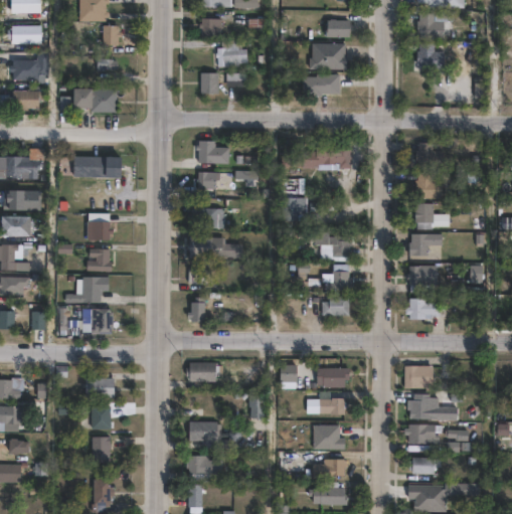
[(108,0),(108,1),(106,1),(106,9),(108,9),(108,15),(106,15),(106,18),(78,18),(78,0),(108,0)]
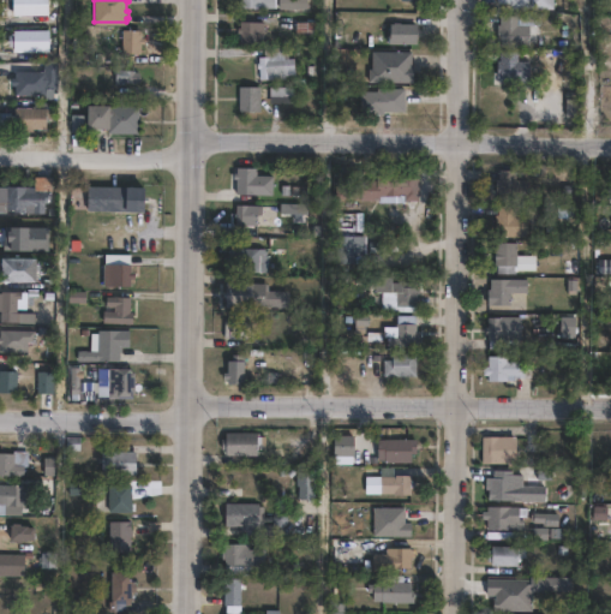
[(240,0),(241,10),(280,10),(280,0),(240,0)]
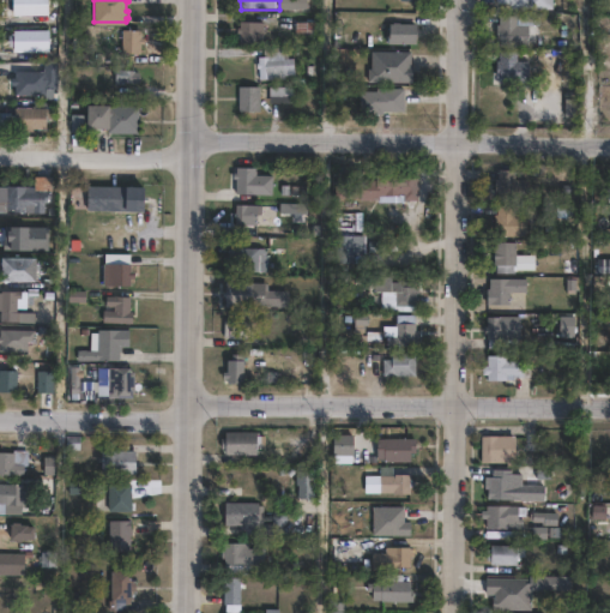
[(530,16),(529,46),(501,44),(501,41),(497,41),(497,23),(500,23),(500,14),(517,14),(517,16),(530,16)]
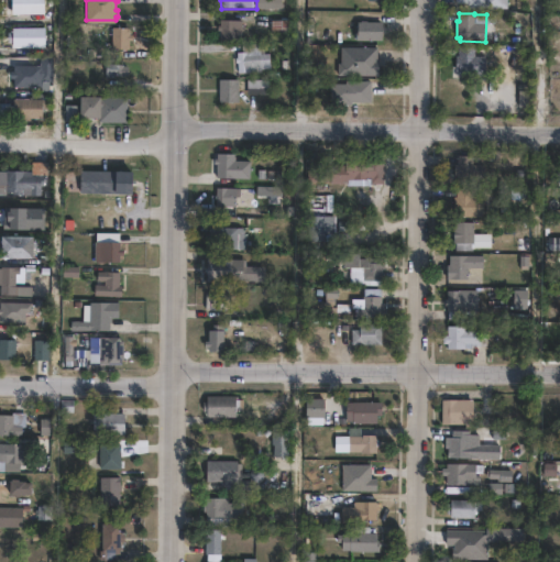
[(243,20),(242,25),(245,26),(244,31),(241,31),(241,41),(219,40),(219,31),(218,31),(218,25),(220,25),(220,20),(243,20)]
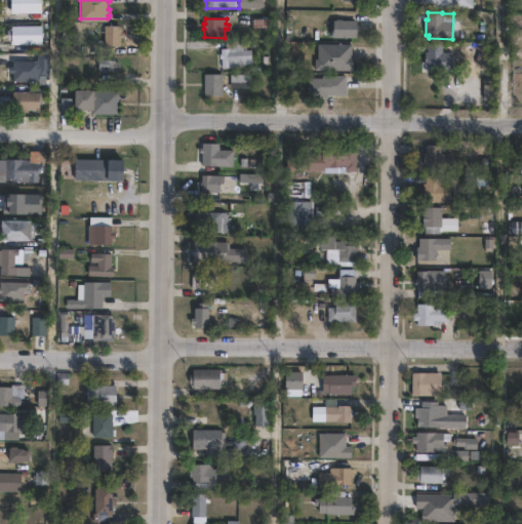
[(261,33),(252,33),(252,18),(271,18),(271,28),(261,28),(261,33)]
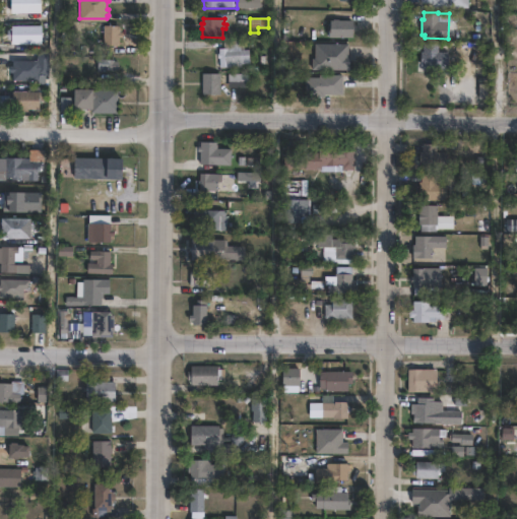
[(353,20),(352,38),(331,38),(331,20),(353,20)]
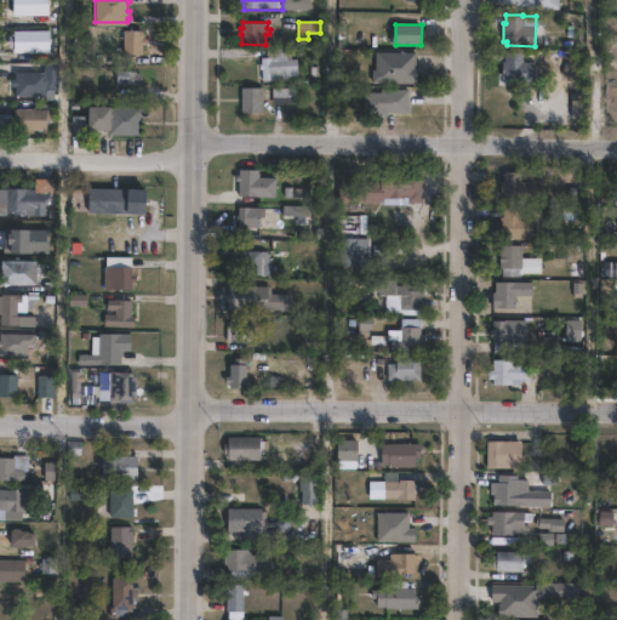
[(146,37),(146,43),(142,41),(142,52),(123,51),(123,28),(142,28),(142,35),(146,37)]
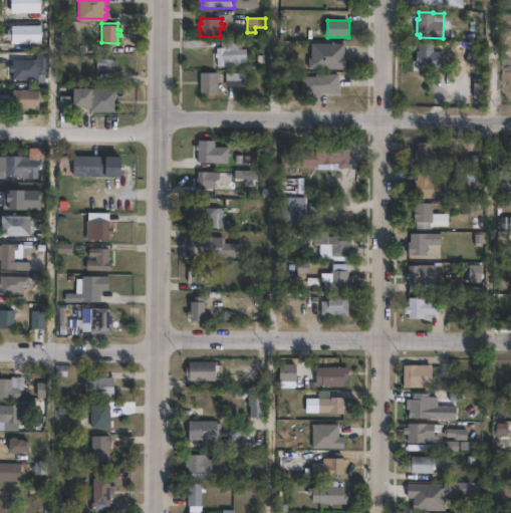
[(43,25),(13,25),(13,44),(43,44),(43,25)]
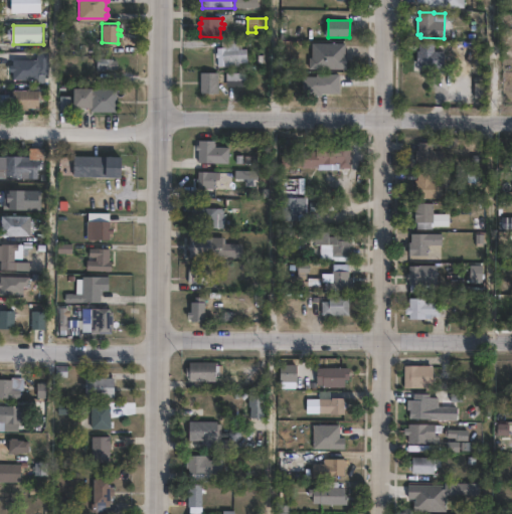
[(235,40),(235,48),(237,47),(237,50),(246,49),(247,64),(238,64),(238,66),(217,67),(217,58),(215,58),(215,53),(216,53),(216,49),(221,48),(220,41),(235,40)]
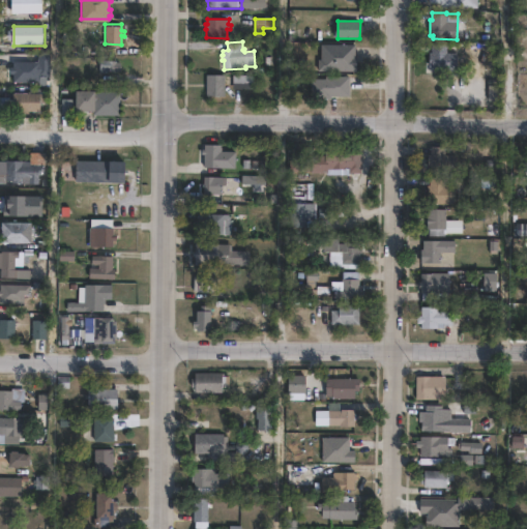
[(360,45),(321,45),(321,71),(360,71),(360,45)]
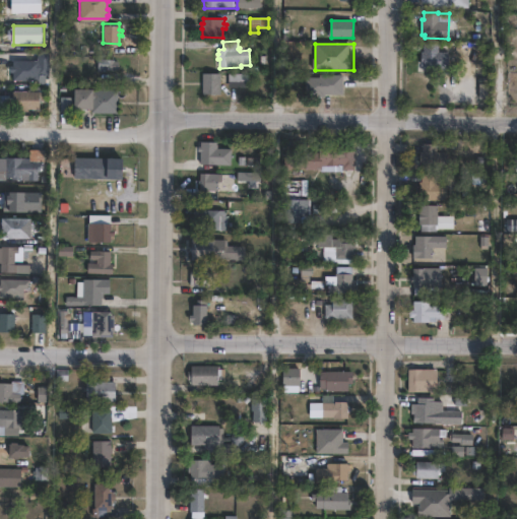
[(439,46),(439,54),(448,54),(448,72),(425,72),(425,68),(422,68),(422,54),(425,54),(425,46),(439,46)]
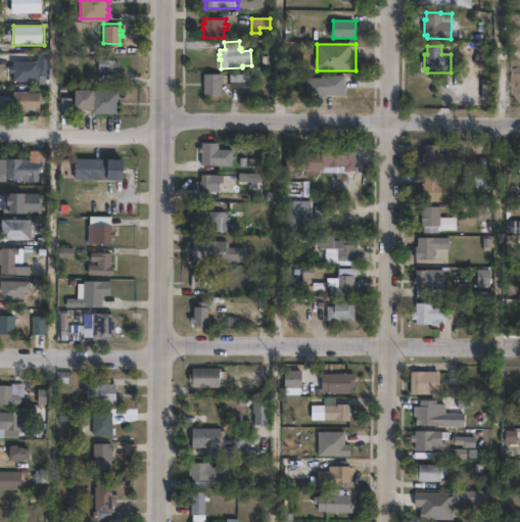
[(29,59),(28,79),(12,78),(12,70),(9,70),(9,63),(13,64),(13,58),(29,59)]
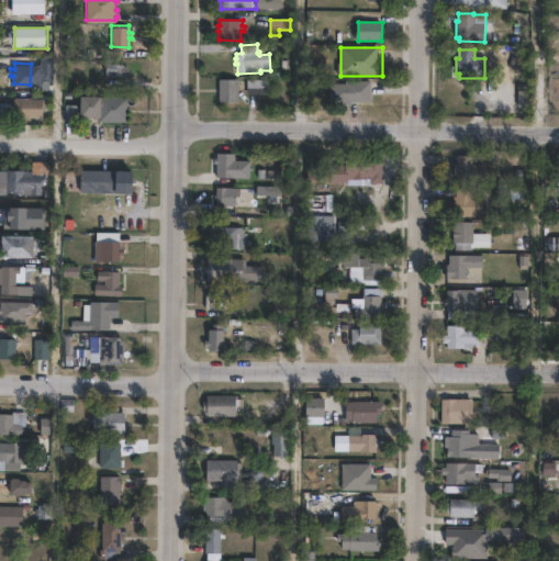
[(131,79),(131,64),(109,65),(110,80),(131,79)]
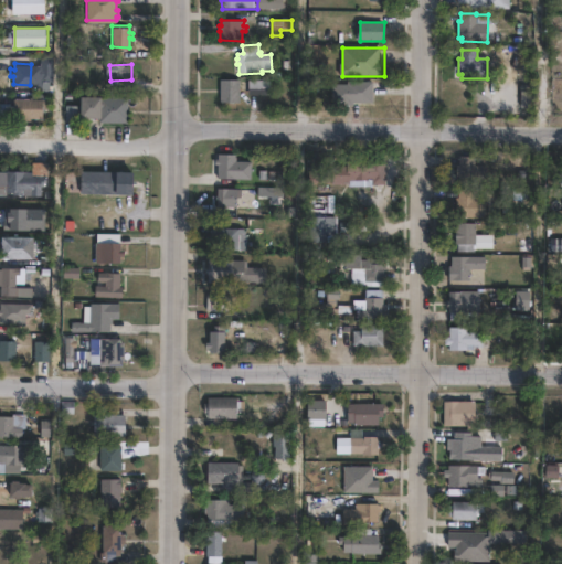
[(240,104),(220,104),(220,81),(240,81),(240,104)]
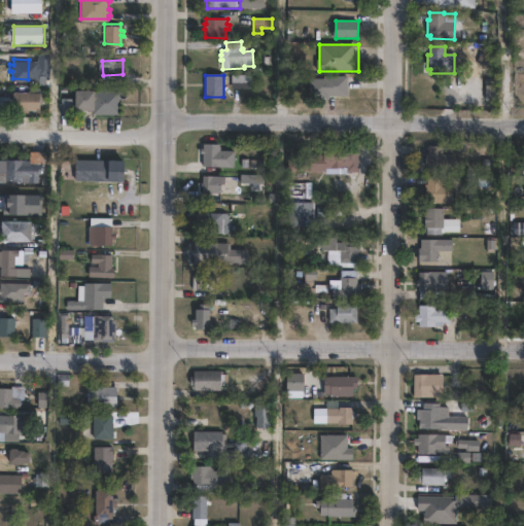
[(251,75),(251,78),(256,78),(256,86),(252,86),(252,90),(231,91),(231,75),(251,75)]
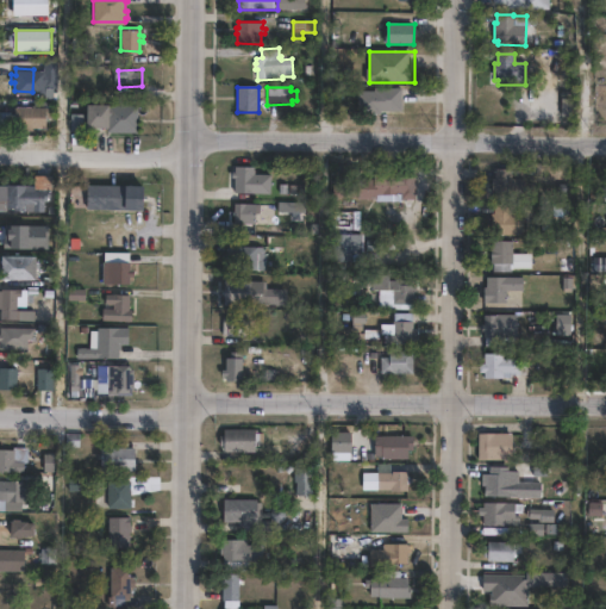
[(381,115),(358,115),(360,91),(375,92),(375,88),(403,88),(403,111),(381,111),(381,115)]
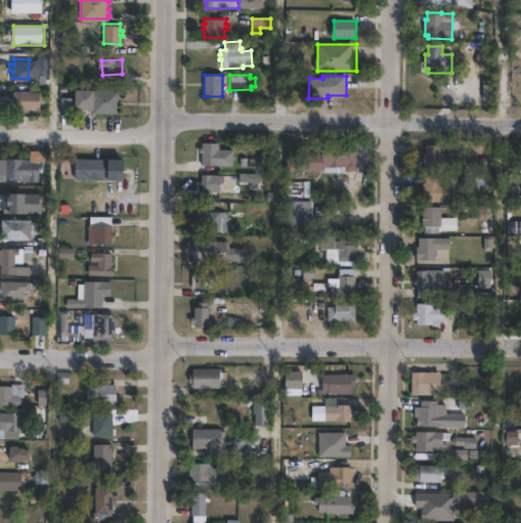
[(118,89),(117,112),(94,111),(94,107),(76,106),(77,87),(96,88),(118,89)]
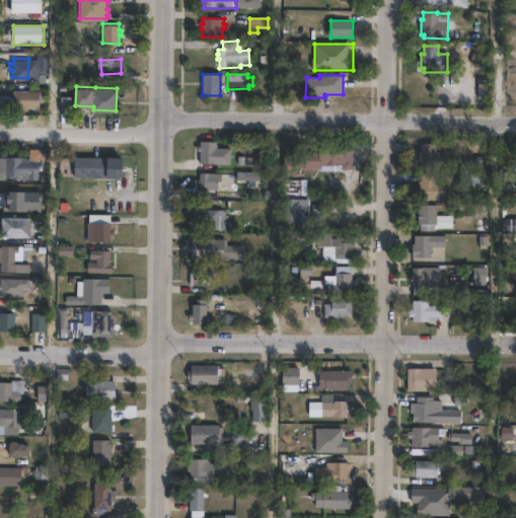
[(44,89),(43,98),(40,98),(39,106),(26,106),(26,109),(20,108),(20,106),(11,106),(12,89),(44,89)]
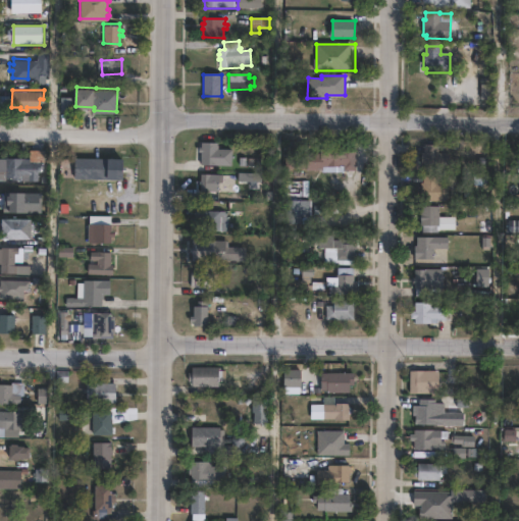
[(218,143),(218,148),(234,149),(232,165),(201,164),(201,152),(199,152),(199,147),(201,147),(202,142),(218,143)]
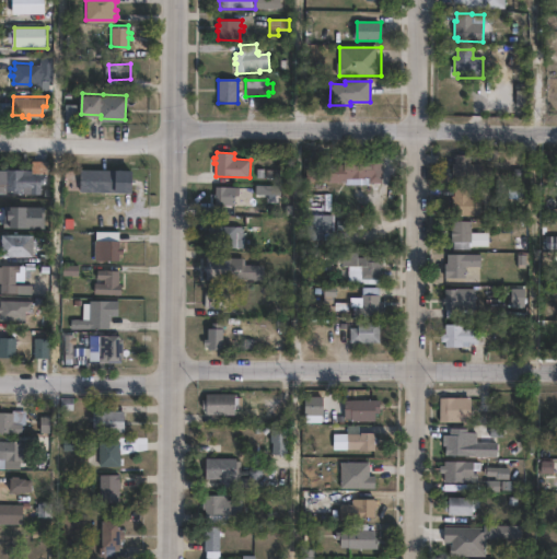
[(472,155),(472,163),(483,163),(482,183),(456,182),(456,178),(452,178),(453,163),(456,163),(456,154),(472,155)]
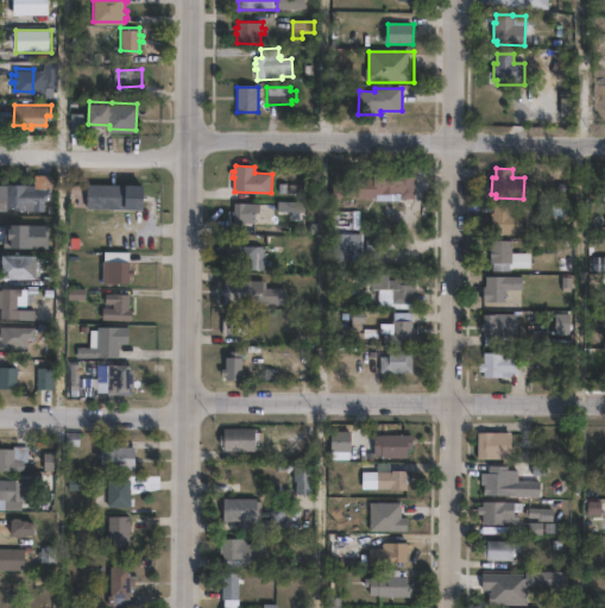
[(416,169),(416,198),(402,198),(402,194),(377,193),(377,198),(357,198),(357,196),(333,196),(333,180),(358,181),(358,177),(375,179),(375,174),(395,174),(396,169),(416,169)]
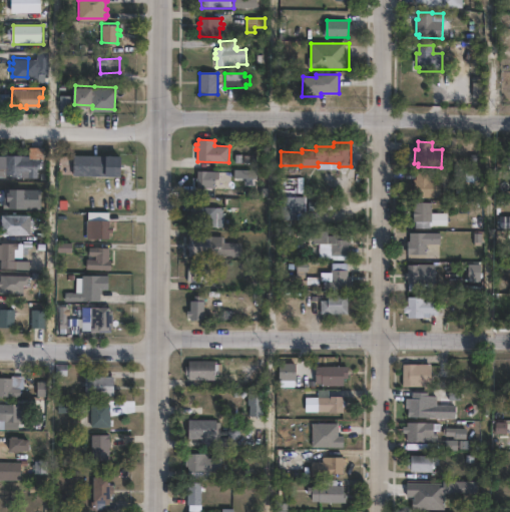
[(43,146),(43,163),(37,163),(36,176),(0,175),(0,153),(28,154),(28,145),(43,146)]
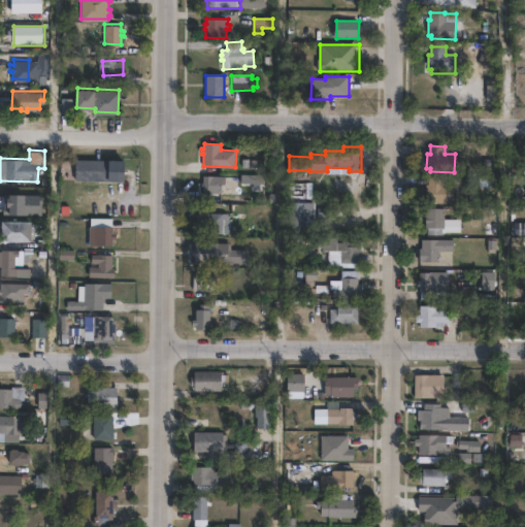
[(125,170),(125,182),(84,180),(74,180),(74,160),(126,161),(125,170)]
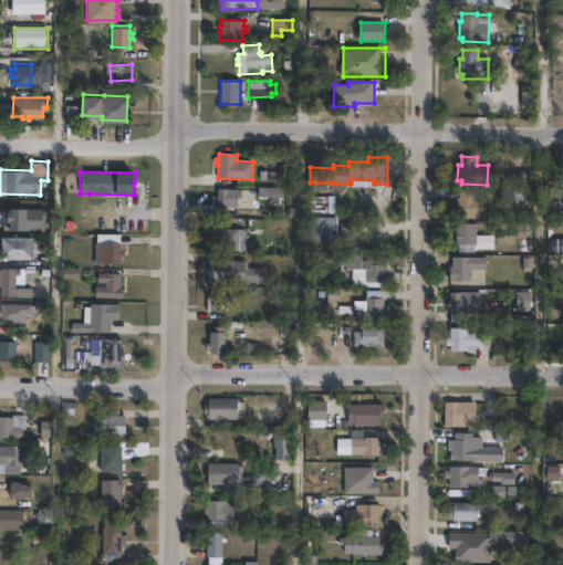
[(241,190),(241,207),(238,207),(238,208),(218,208),(218,200),(216,200),(216,195),(218,195),(218,188),(238,189),(241,190)]
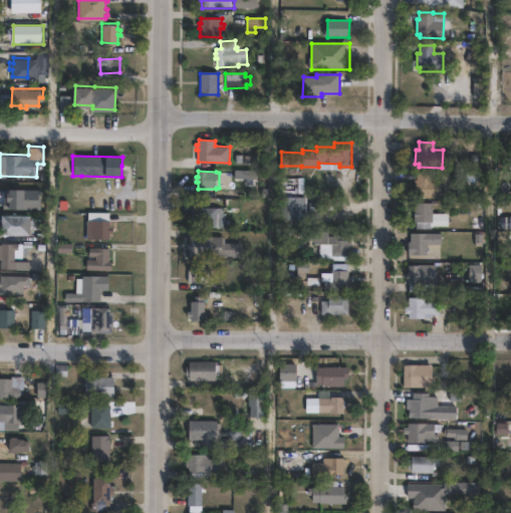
[(433,172),(433,180),(443,181),(442,198),(419,197),(419,193),(415,193),(416,179),(418,179),(418,172),(433,172)]
